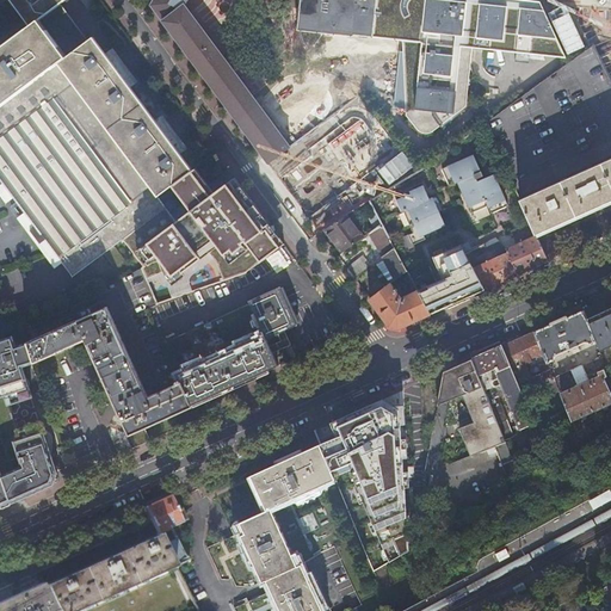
[(57,66),(87,41),(60,2),(62,0),(10,0),(29,26),(57,66)]
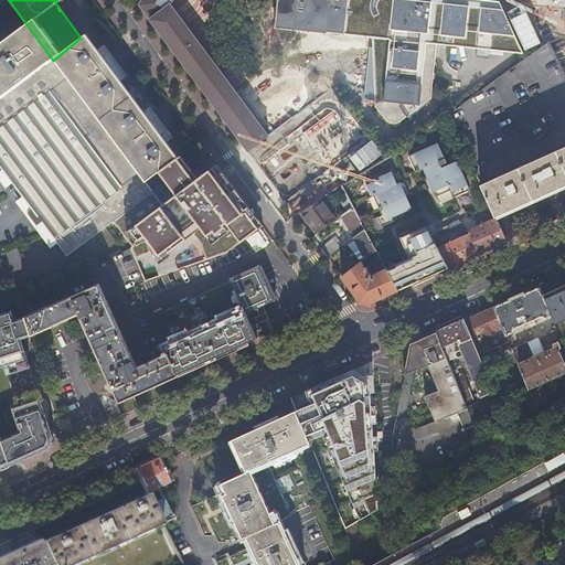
[(334,16),(347,18),(348,0),(142,0),(139,6),(248,152),(255,147),(268,137),(177,14),(171,7),(173,0),(336,0),(336,2),(334,16)]
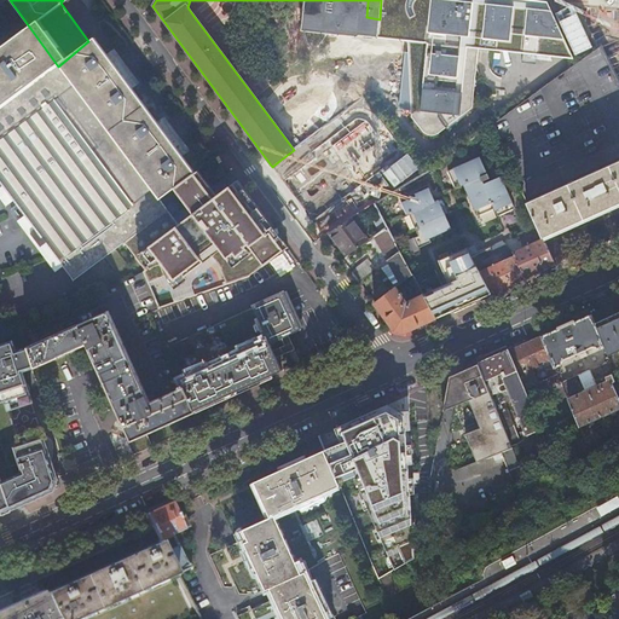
[(368,0),(304,0),(301,32),(358,38),(358,36),(408,41),(427,44),(439,45),(437,70),(405,67),(411,117),(422,132),(423,134),(426,134),(427,136),(431,137),(433,137),(435,136),(438,134),(439,133),(472,109),(478,50),(496,51),(496,45),(513,46),(512,53),(527,55),(549,57),(550,55),(553,52),(553,51),(554,48),(532,3),(504,0),(381,0),(380,19),(366,17),(368,3),(368,0)]
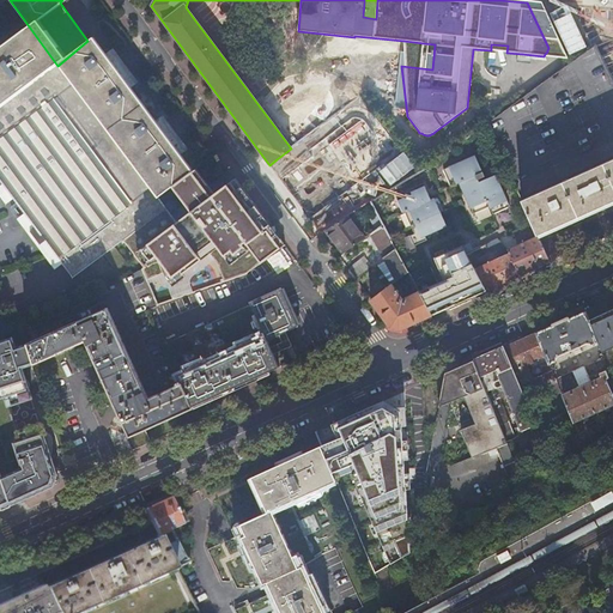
[(535,4),(527,2),(548,48),(547,50),(547,52),(545,54),(544,56),(554,58),(568,59),(569,59),(568,58),(559,40),(552,23),(547,12),(542,4),(541,4),(542,5),(535,4)]
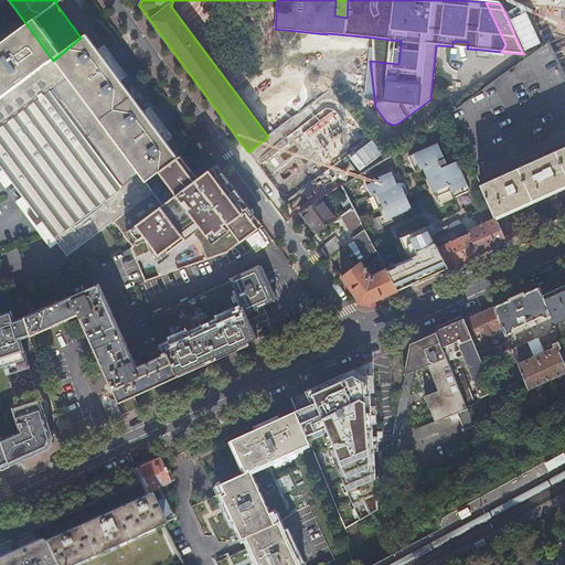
[(273,135),(181,11),(177,14),(268,137),(273,135)]
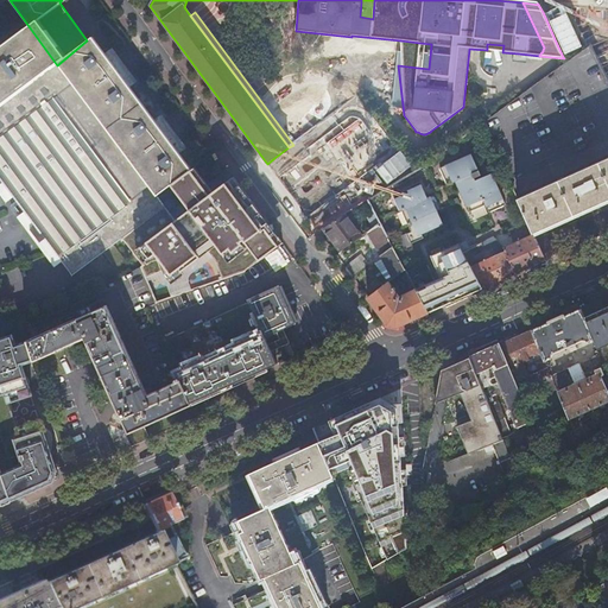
[(0,106),(57,65),(29,26),(0,48),(0,106)]
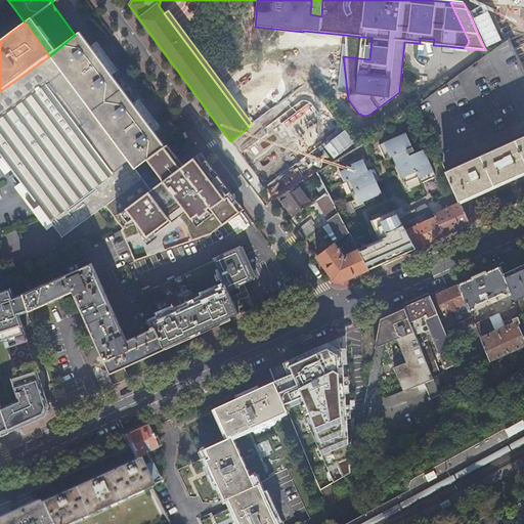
[(75,35),(49,56),(135,169),(164,147),(157,136),(143,119),(131,102),(119,86),(100,61),(87,44),(79,33),(75,35)]
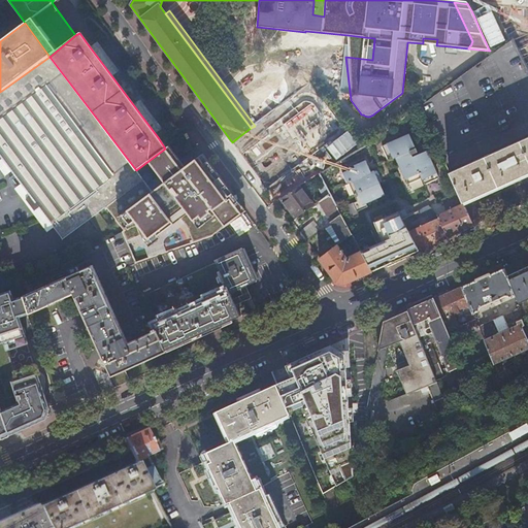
[(364,37),(348,35),(345,57),(372,60),(374,38),(364,37)]
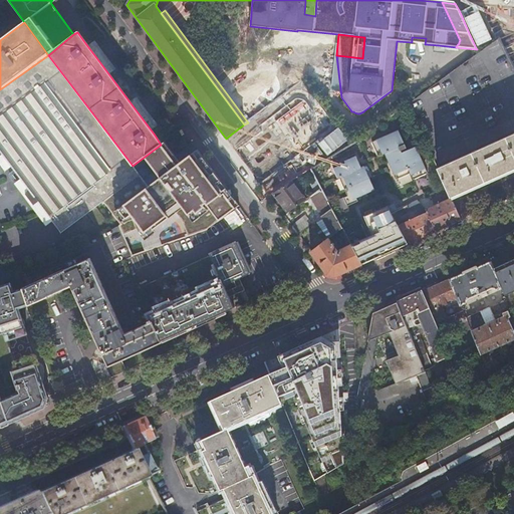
[(48,55),(0,89),(0,157),(2,156),(11,168),(20,180),(26,188),(22,191),(33,206),(37,203),(52,222),(61,234),(102,202),(103,203),(139,175),(133,166),(48,55)]
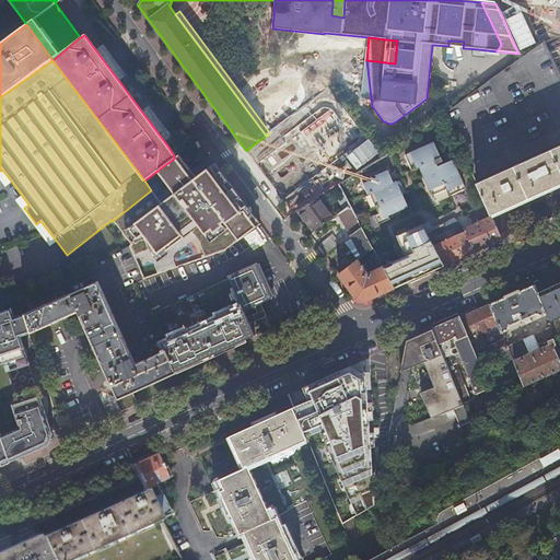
[(461,150),(444,114),(420,131),(436,162),(444,159),(461,150)]
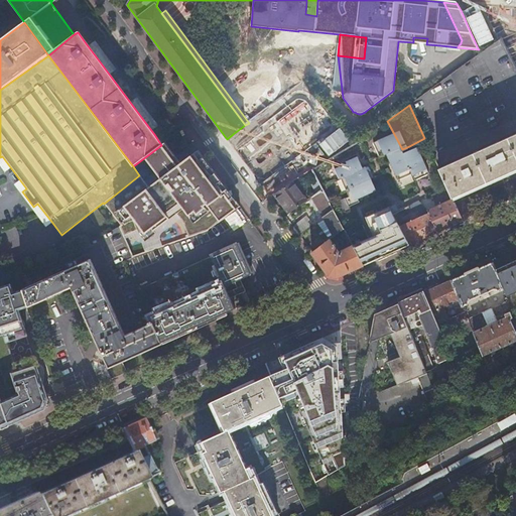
[(402,149),(387,121),(355,144),(377,185),(387,206),(392,216),(403,210),(379,162),(402,149)]
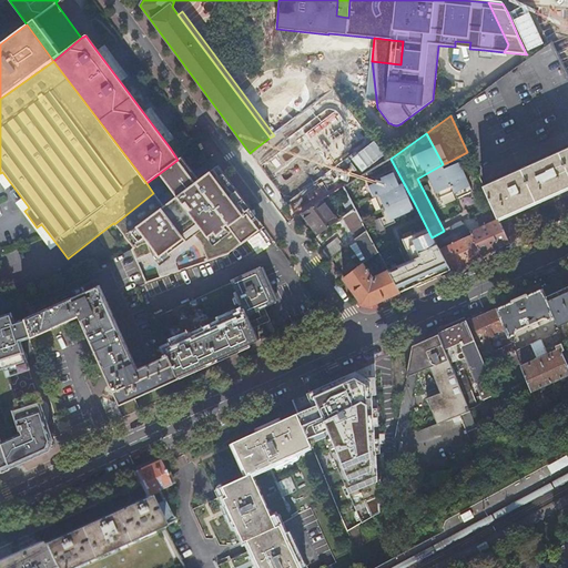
[(567,149),(483,186),(492,206),(497,219),(567,186),(567,149)]
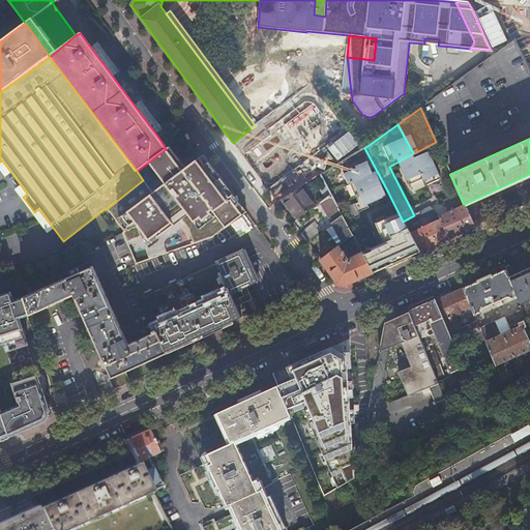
[(459,193),(450,174),(436,142),(420,150),(442,201),(459,193)]
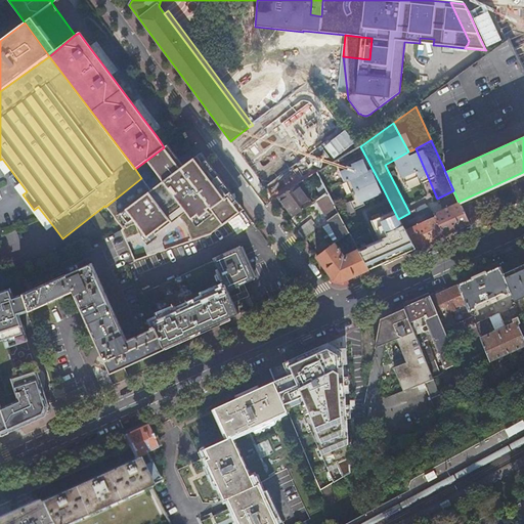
[(241,209),(190,143),(180,150),(141,178),(105,207),(132,266),(161,257),(133,216),(175,185),(210,232),(241,209)]
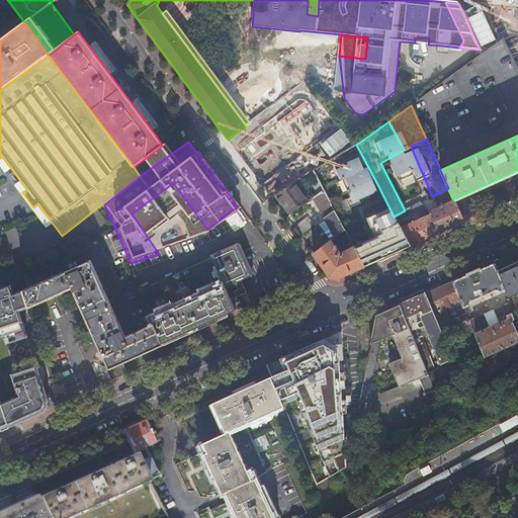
[(378,186),(356,145),(317,169),(313,172),(319,182),(323,190),(329,202),(346,193),(360,186),(364,194),(378,186)]
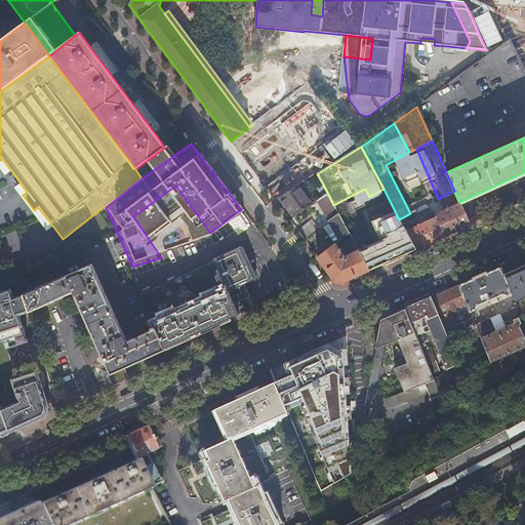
[(0,168),(5,175),(11,171),(2,159),(0,160),(0,168)]
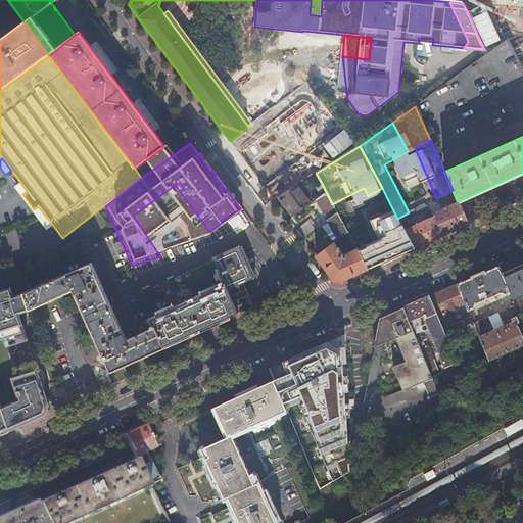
[(47,231),(53,226),(38,206),(34,209),(22,194),(27,191),(20,183),(14,188),(47,231)]
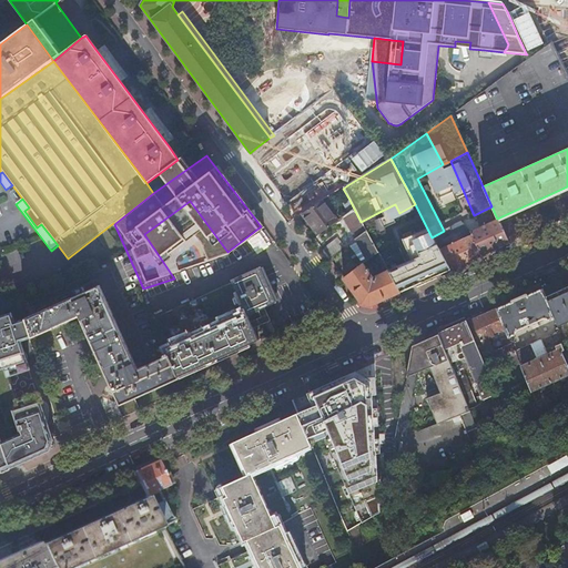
[(347,214),(354,209),(350,200),(343,204),(347,214)]
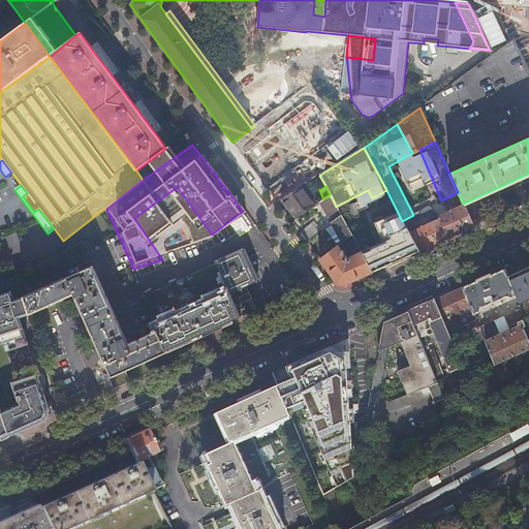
[(313,207),(299,187),(283,197),(280,199),(296,219),(313,207)]
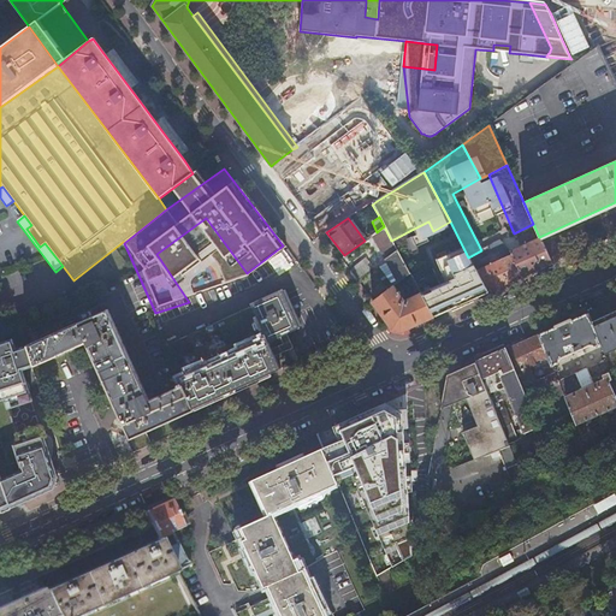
[(462,246),(450,221),(433,231),(445,254),(456,249),(462,246)]
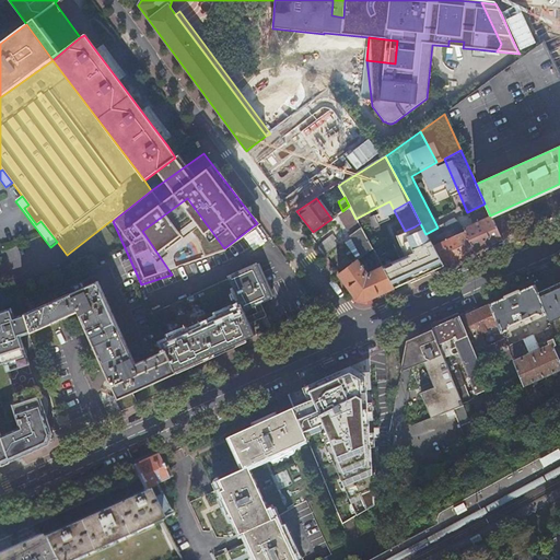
[(502,240),(490,216),(485,203),(467,212),(473,224),(463,229),(474,253),(502,240)]
